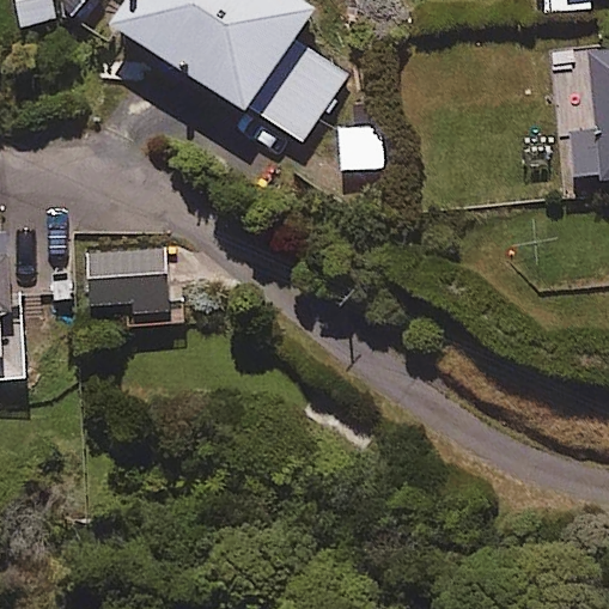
[(56,18),(52,0),(8,0),(17,28),(56,18)]
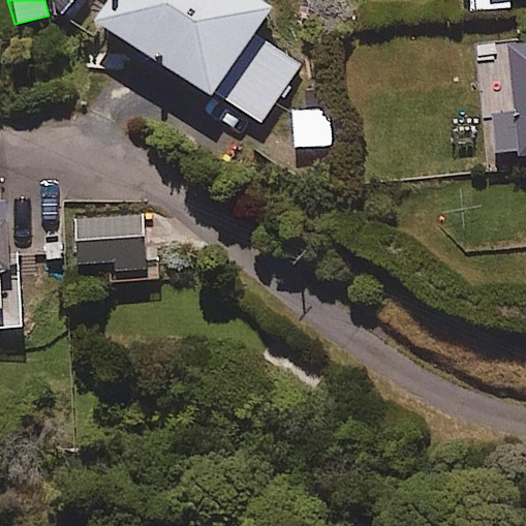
[(264,0),(106,0),(94,20),(213,98),(220,87),(264,116),(297,67),(252,37),(273,6),(264,0)]
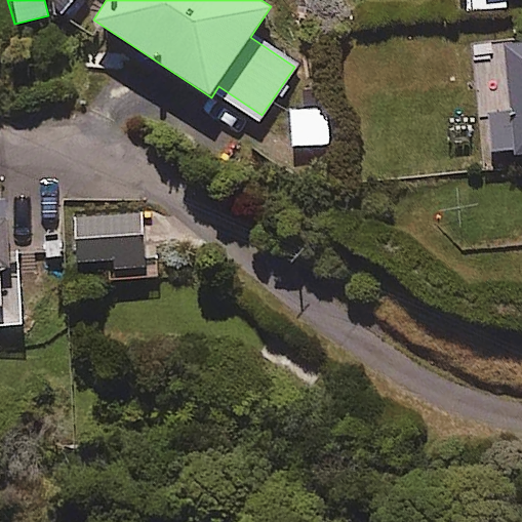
[(521,43),(496,46),(505,112),(480,115),(485,154),(506,152),(507,159),(521,157),(521,43)]
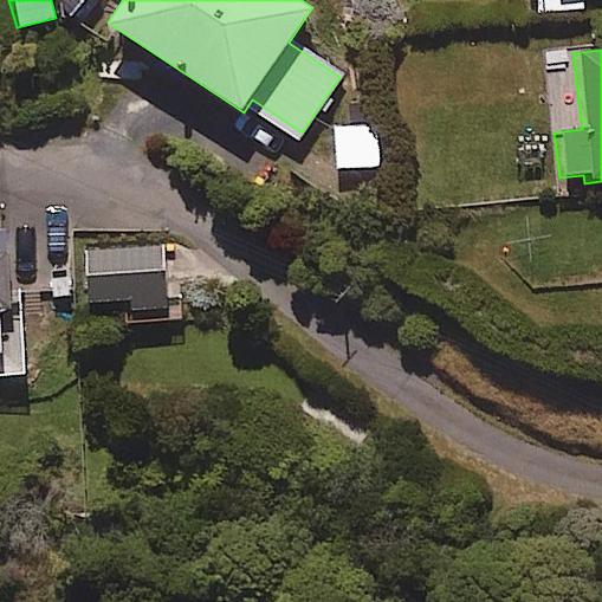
[(10,227),(0,227),(0,374),(26,371),(10,227)]
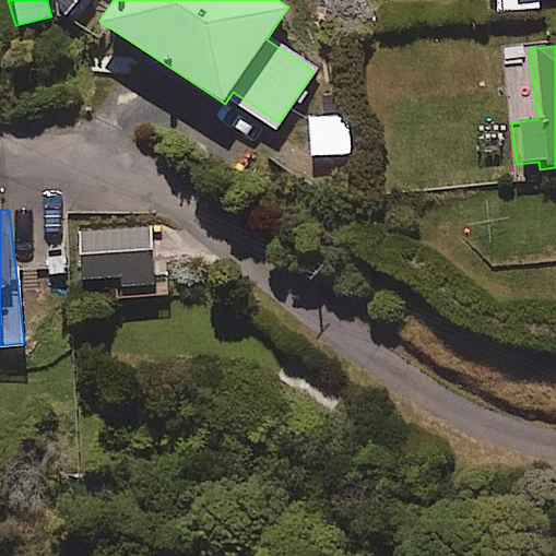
[(152,227),(79,236),(83,280),(119,275),(120,287),(158,283),(152,227)]
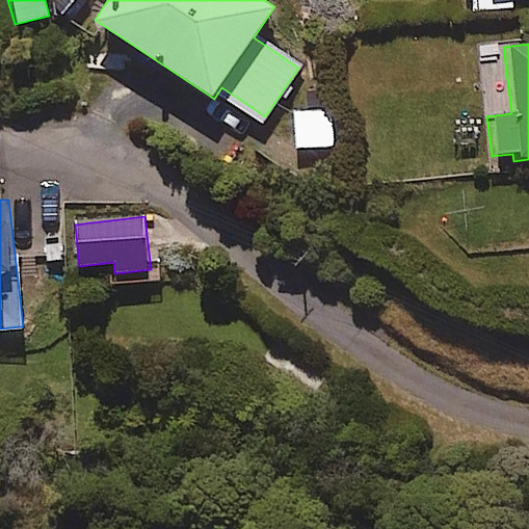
All buildings are outlined.
